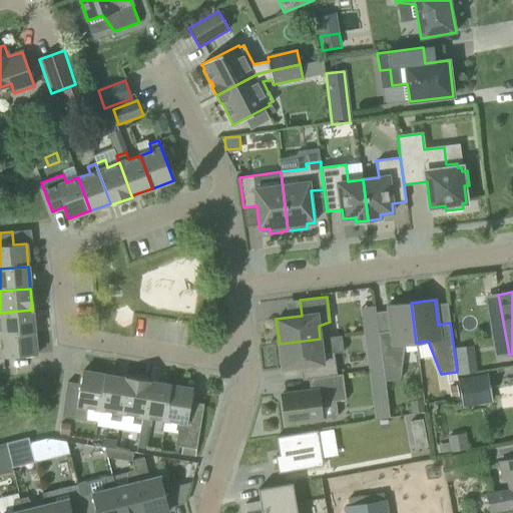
[(405,344),(416,343),(411,303),(388,306),(391,331),(379,333),(385,381),(400,379),(405,344)]
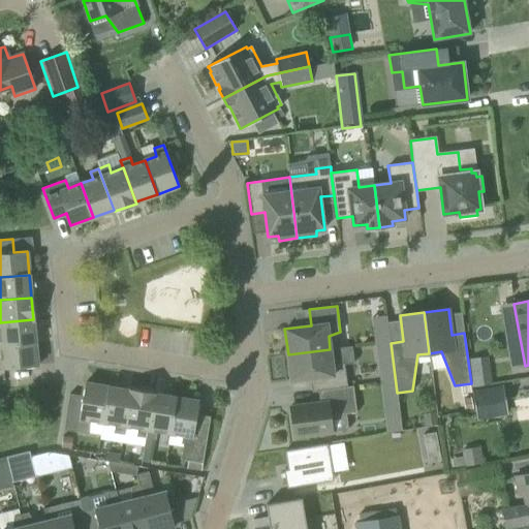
[(0,345),(35,342),(33,319),(0,322),(0,345)]
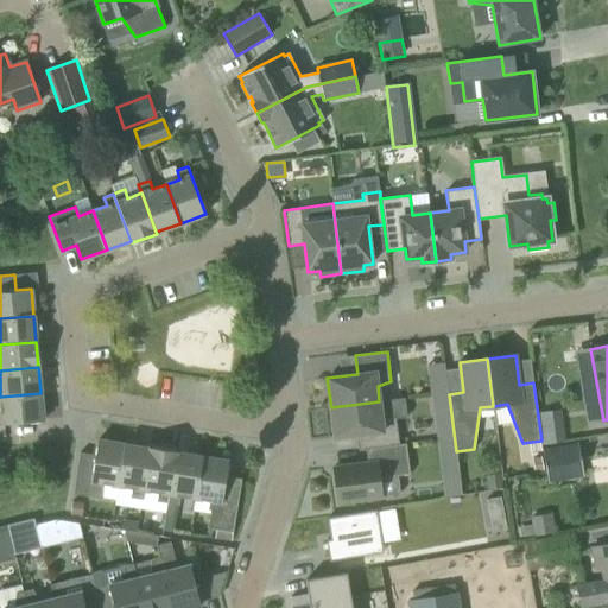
[(431,397),(449,394),(447,375),(429,378),(431,397)]
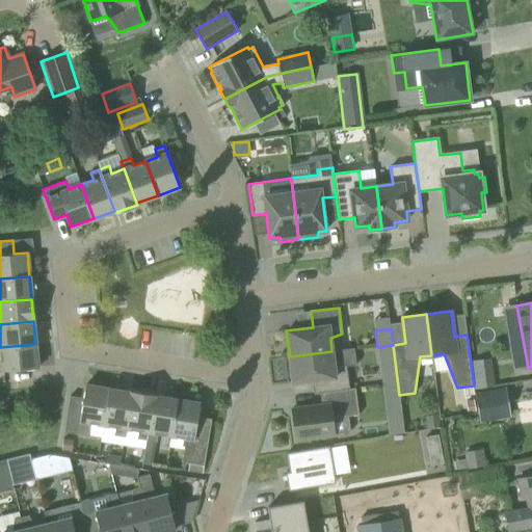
[(35,344),(0,347),(0,355),(0,361),(0,360),(0,371),(37,368),(35,344)]
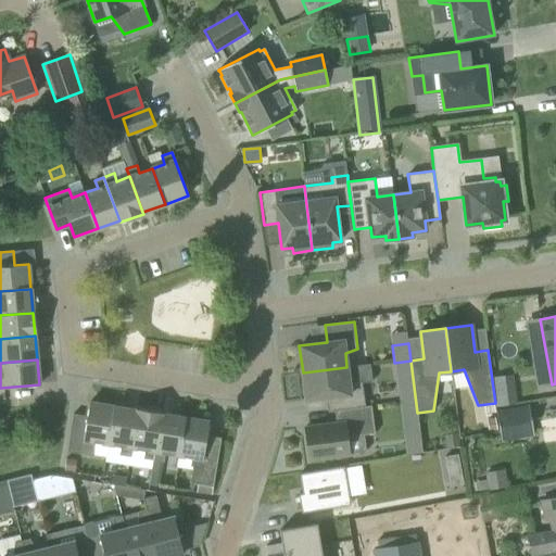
[(413,380),(411,361),(394,363),(396,382),(413,380)]
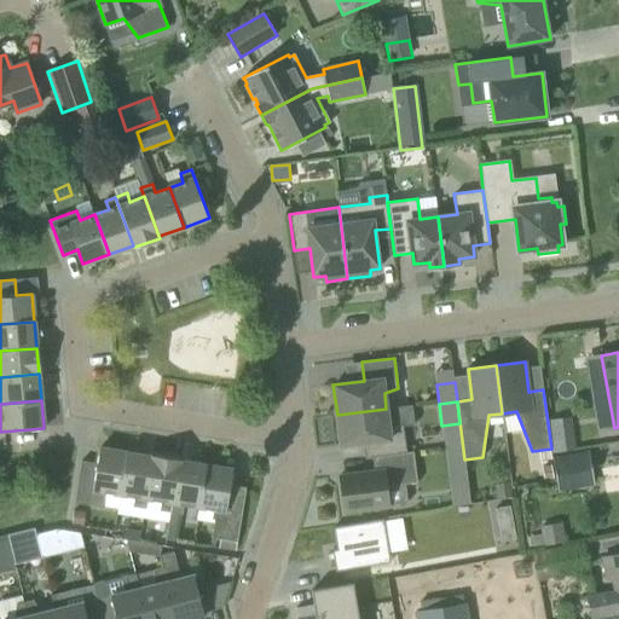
[(372,441),(374,457),(406,452),(403,427),(415,424),(412,405),(386,409),(337,415),(341,445),(372,441)]
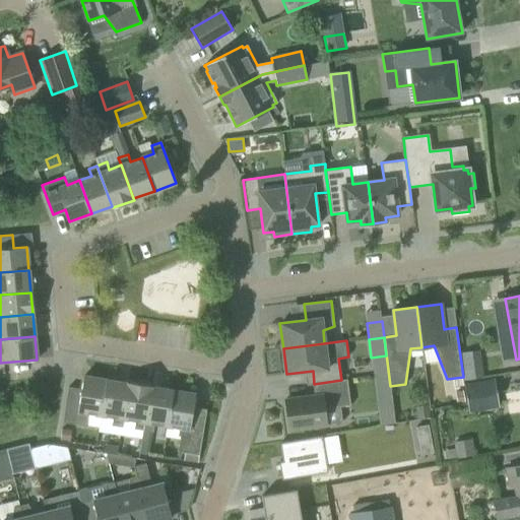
[(479,347),(460,350),(464,378),(483,375),(479,347)]
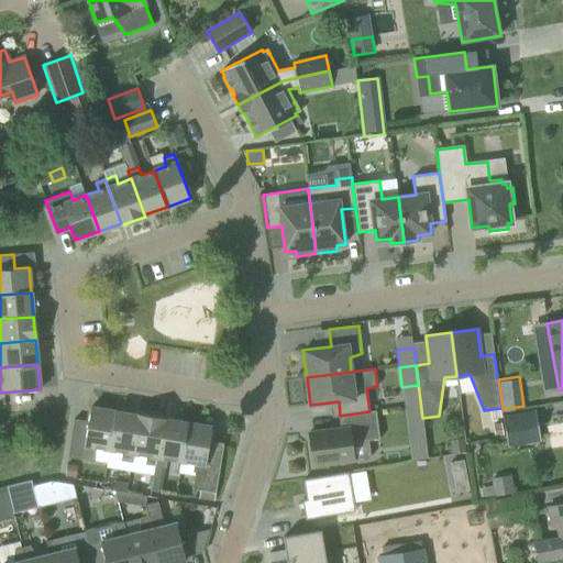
[(109,450),(116,411),(90,407),(88,422),(74,419),(68,457),(94,462),(96,448),(109,450)]
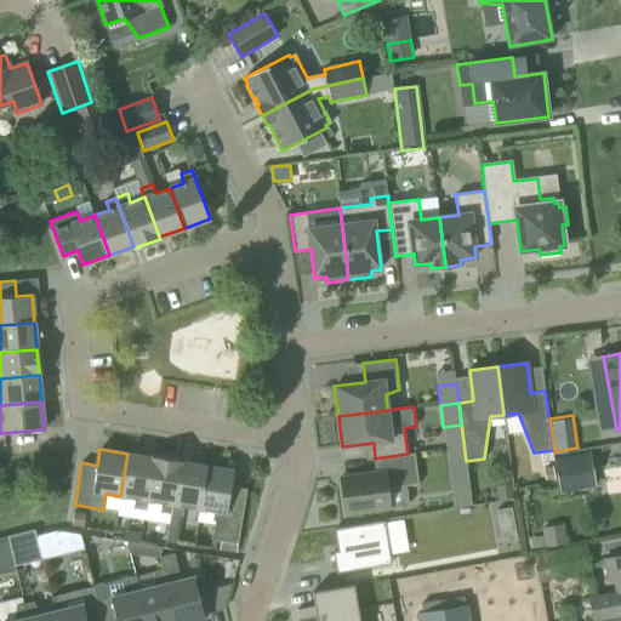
[(409,505),(406,485),(419,484),(415,453),(408,454),(375,459),(374,459),(376,473),(341,477),(346,513),(389,507),(409,505)]
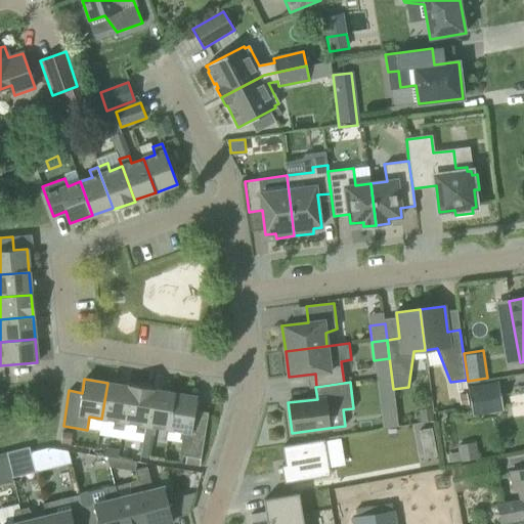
[(123,430),(124,422),(130,387),(129,386),(107,383),(101,419),(114,421),(113,429),(123,430)]
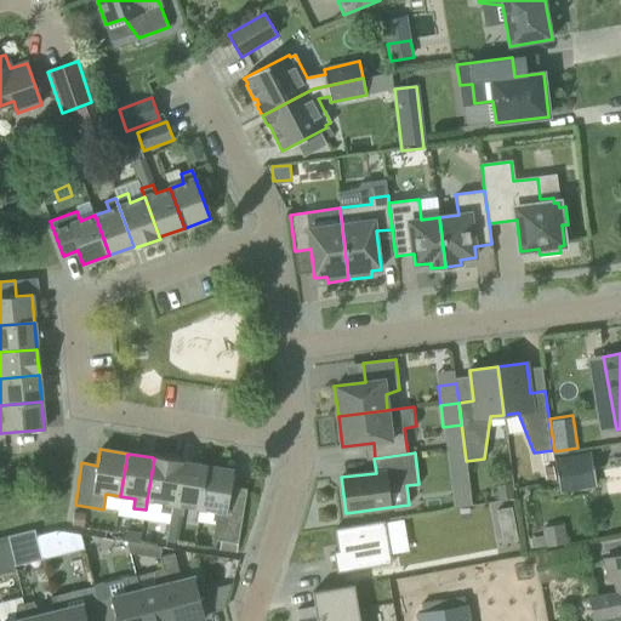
[(597,485),(591,454),(554,460),(559,491),(597,485)]
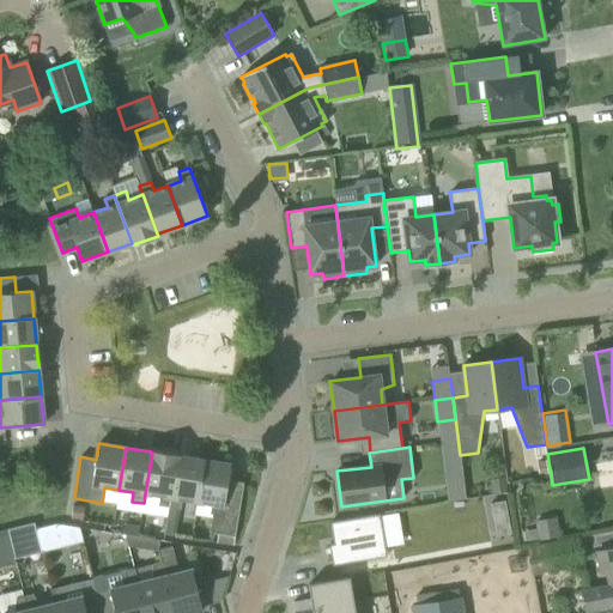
[(151,450),(151,451),(152,453),(145,493),(159,496),(158,505),(169,508),(177,456),(178,456),(178,455),(151,450)]
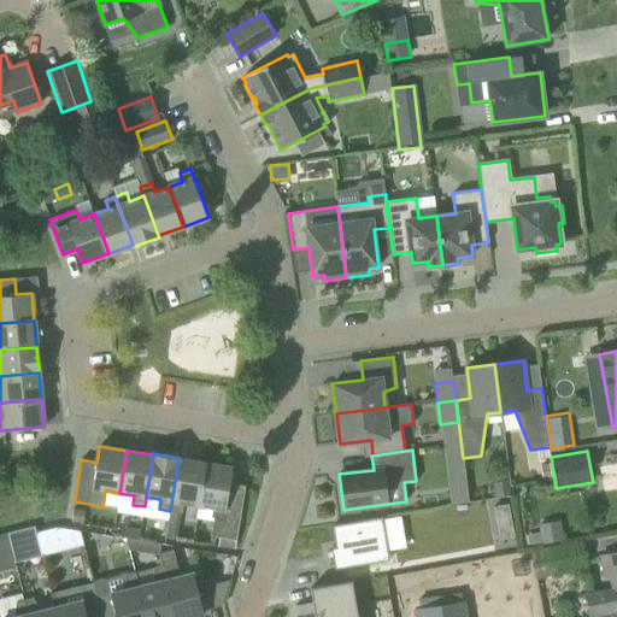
[(183,503),(198,505),(205,464),(180,459),(178,459),(170,511),(182,512),(183,503)]
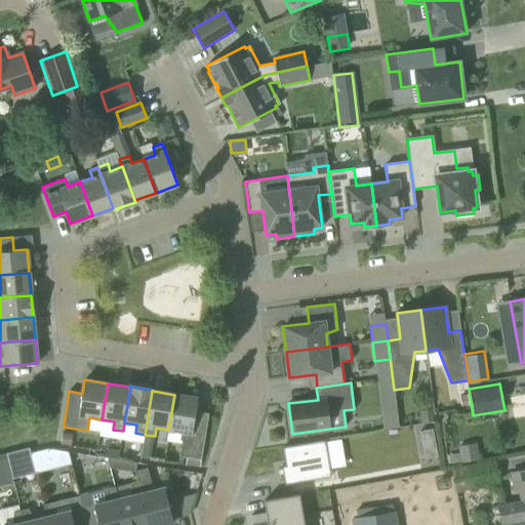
[(197,398),(174,395),(168,430),(182,432),(179,440),(182,441),(179,456),(201,459),(208,413),(195,411),(197,398)]
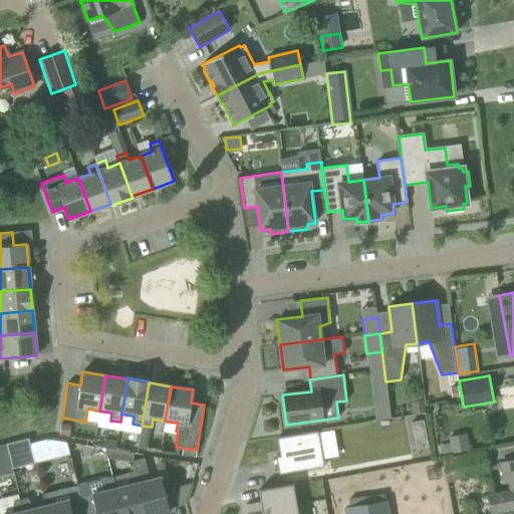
[(411,422),(413,435),(425,433),(423,420),(411,422)]
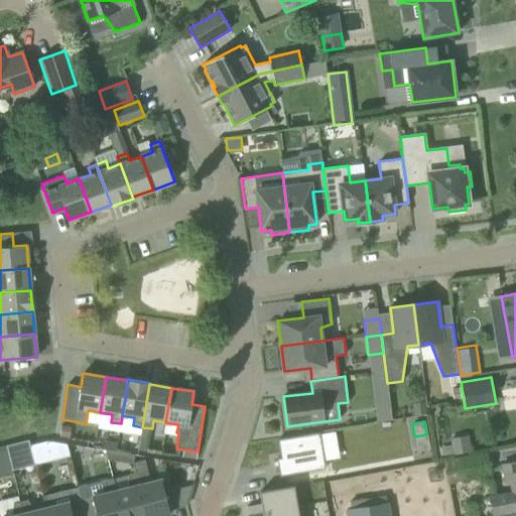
[(277,459),(280,476),(326,469),(319,432),(278,439),(281,458),(277,459)]
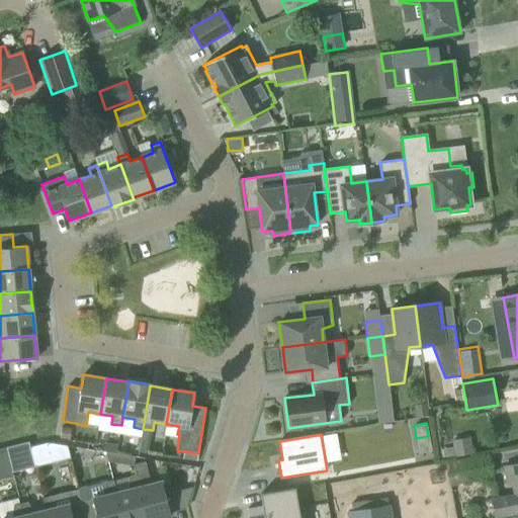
[(472,437),(447,438),(448,453),(473,452),(472,437)]
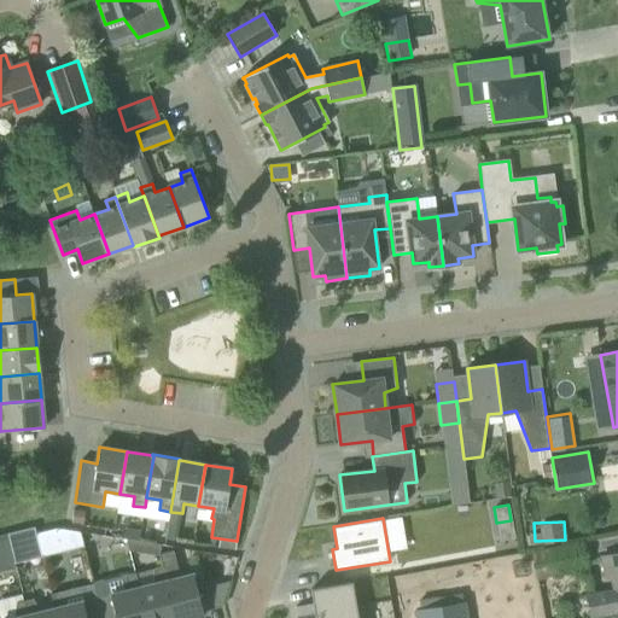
[(38,543),(36,534),(34,528),(7,535),(11,549),(38,543)]
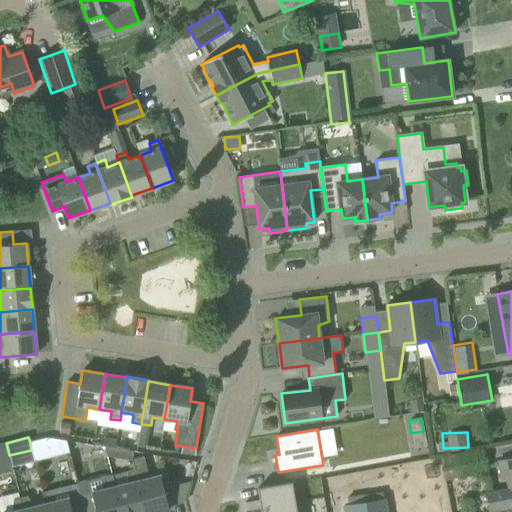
[(34,461),(69,453),(66,441),(47,438),(30,442),(31,450),(34,461)]
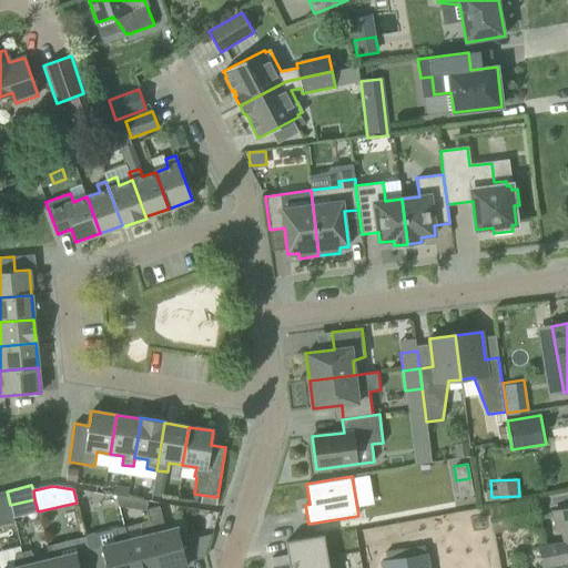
[(0,493),(0,526),(14,523),(13,518),(10,505),(7,492),(0,493)]
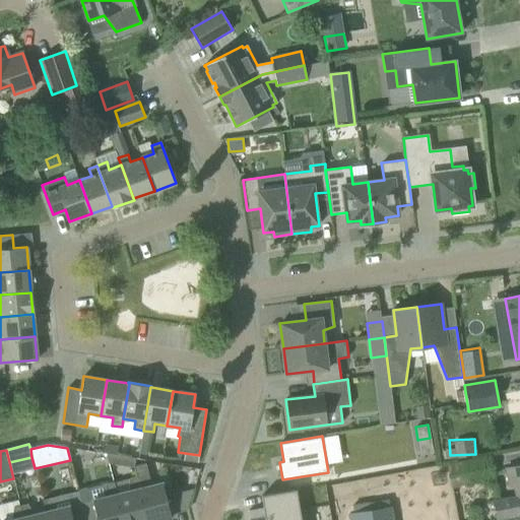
[(117,456),(107,454),(109,463),(116,465),(117,456)]
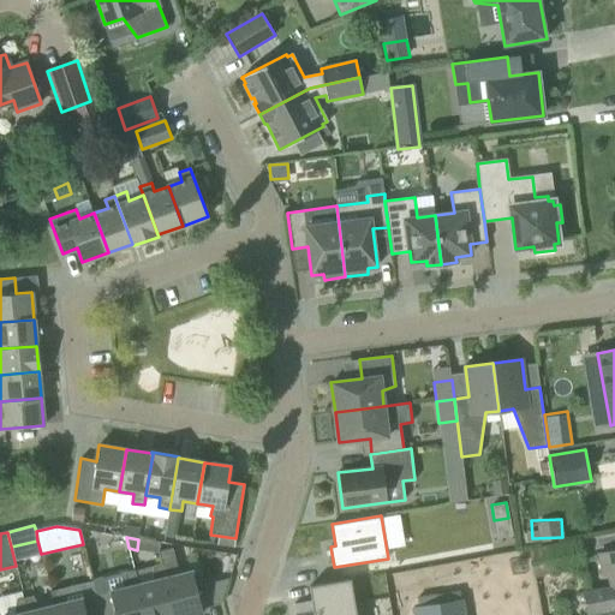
[(157,551),(161,563),(174,614),(193,614),(203,613),(192,571),(179,574),(173,548),(157,551)]
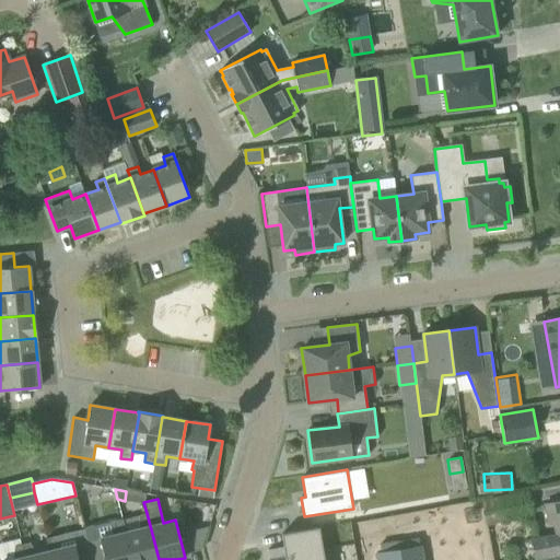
[(559,559),(559,501),(546,504),(549,524),(555,523),(558,535),(532,540),(535,559),(559,559)]
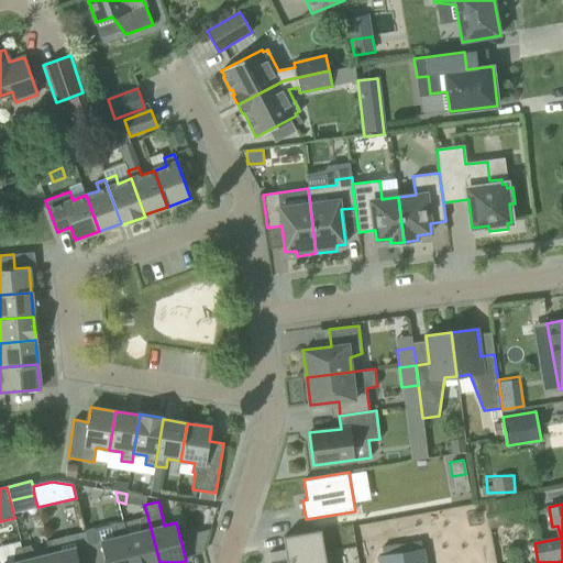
[(140,531),(127,534),(132,562),(159,562),(147,516),(140,518),(140,531)]
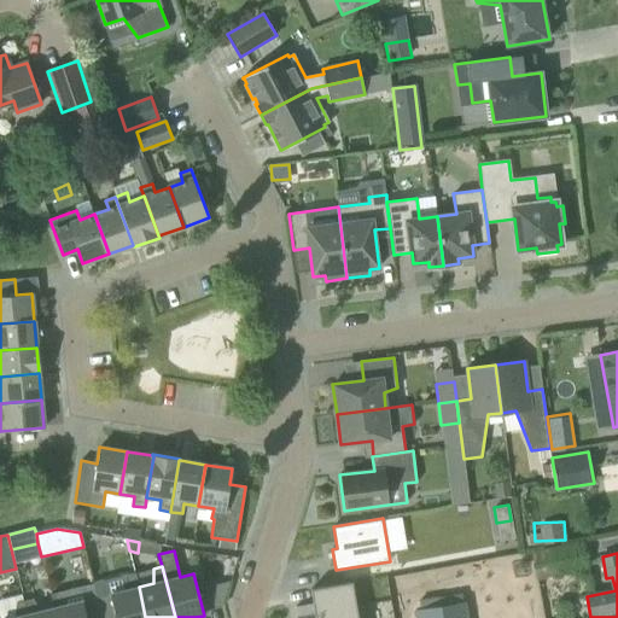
[(145,617),(139,587),(135,573),(127,575),(126,590),(97,598),(101,617),(145,617)]
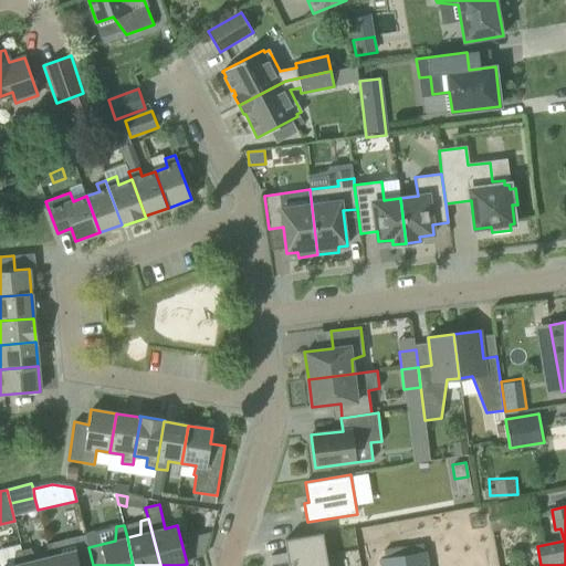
[(323,533),(284,540),(287,557),(283,558),(282,554),(271,556),(272,565),(326,556),(323,533)]
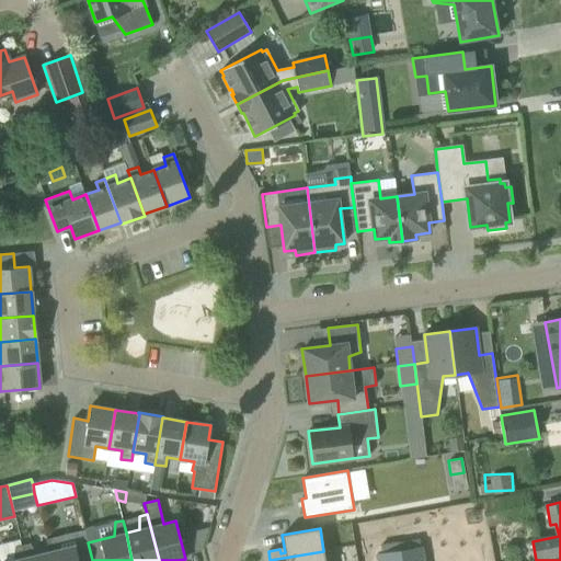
[(92,560),(88,542),(61,549),(55,537),(46,539),(49,552),(52,560),(92,560)]
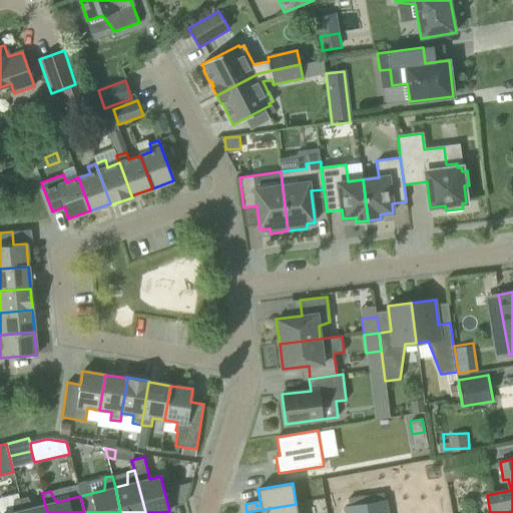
[(27,497),(20,498),(23,512),(47,512),(45,505),(33,508),(27,497)]
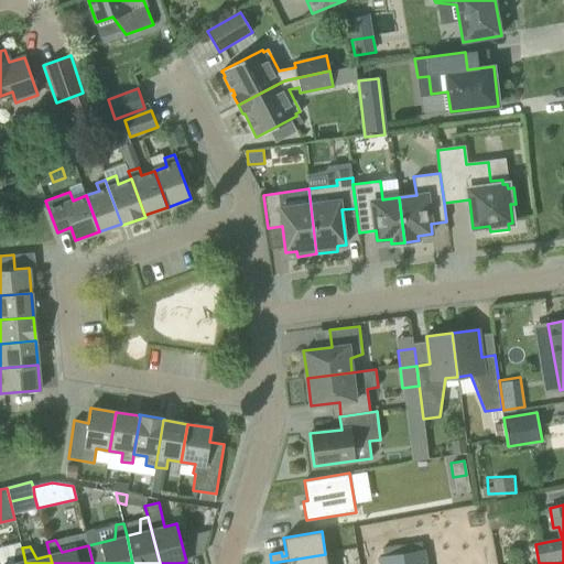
[(25,563),(22,548),(14,550),(14,563),(12,563),(25,563)]
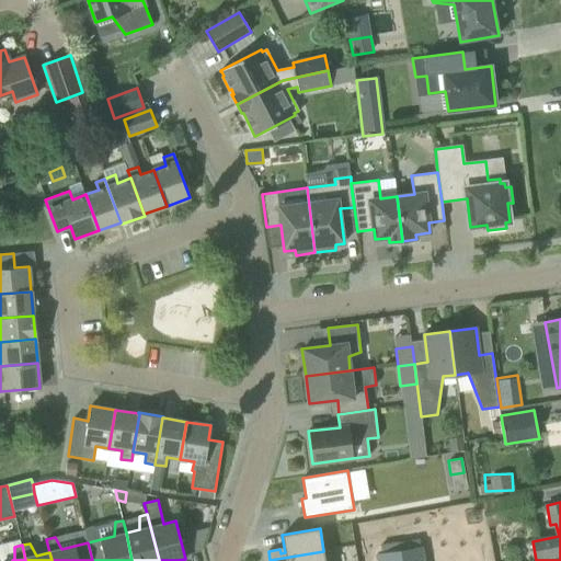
[(424,560),(423,547),(378,553),(378,560),(424,560)]
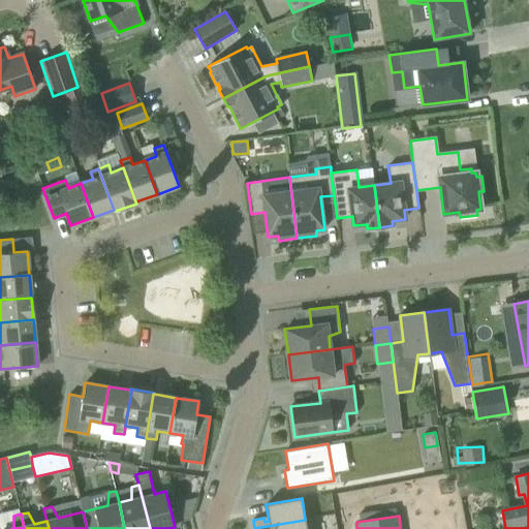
[(307,528),(305,520),(254,528),(307,528)]
